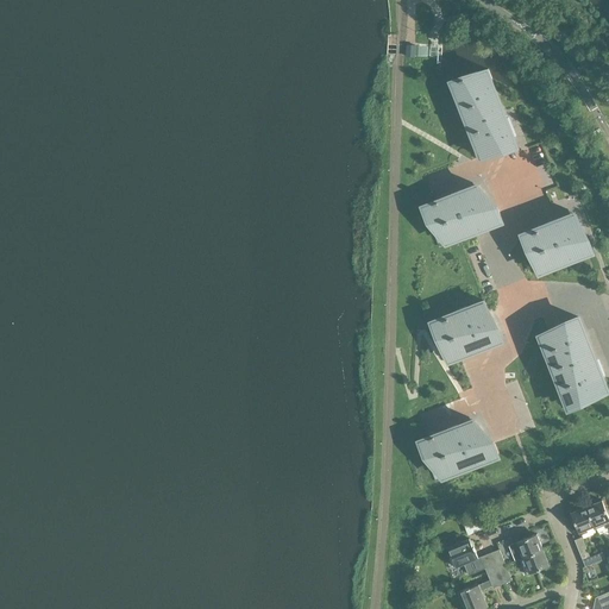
[(447,83),(476,158),(488,154),(489,155),(513,146),(509,138),(514,136),(507,118),(504,119),(493,89),(496,88),(489,70),(479,74),(478,71),(447,83)]
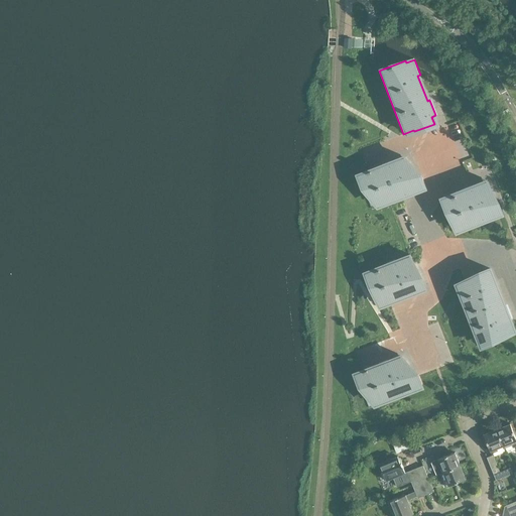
[(408,192),(425,185),(422,176),(421,177),(422,178),(415,180),(414,177),(413,177),(405,158),(401,160),(400,159),(391,162),(390,161),(359,173),(373,208),(408,194),(408,192)]
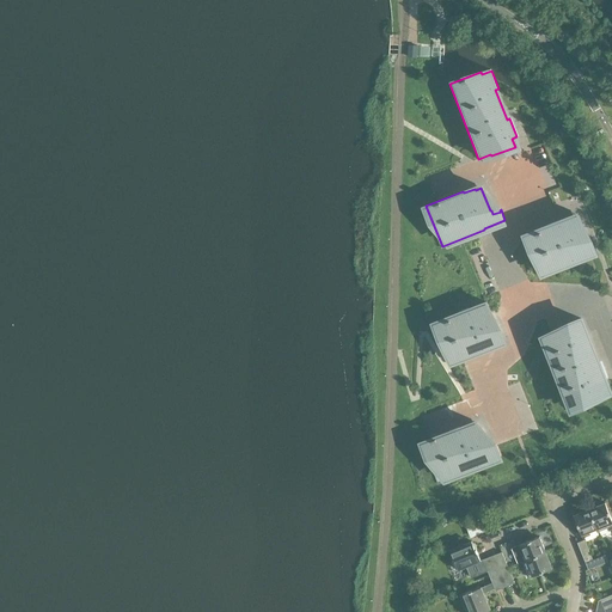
[(587,239),(577,215),(571,218),(571,216),(550,224),(551,226),(525,236),(540,275),(575,261),(575,259),(593,252),(588,239),(587,239)]
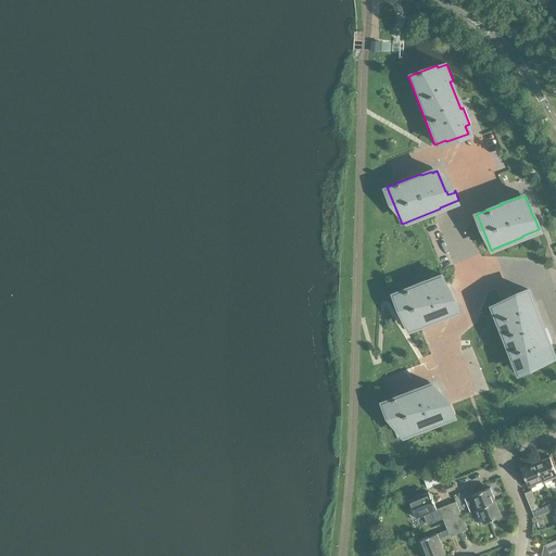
[(462,312),(449,278),(432,285),(432,282),(399,295),(413,333),(452,318),(451,316),(462,312)]
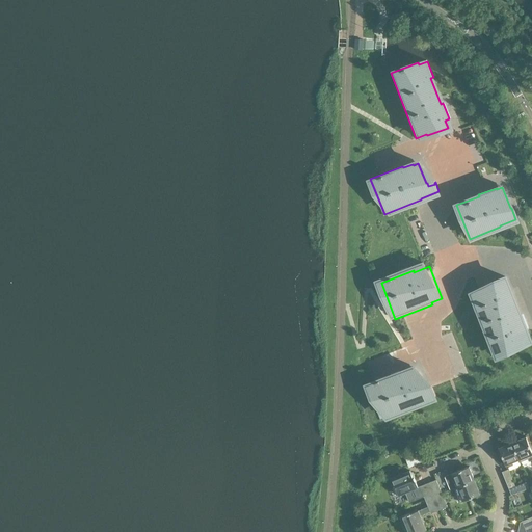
[(524,317),(522,318),(506,280),(474,292),(497,352),(507,348),(508,350),(529,342),(526,335),(530,334),(524,317)]
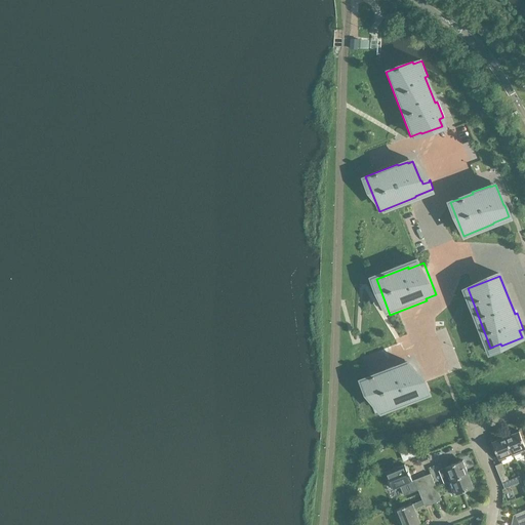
[(428,396),(415,363),(400,369),(400,368),(368,380),(381,415),(418,401),(417,400),(428,396)]
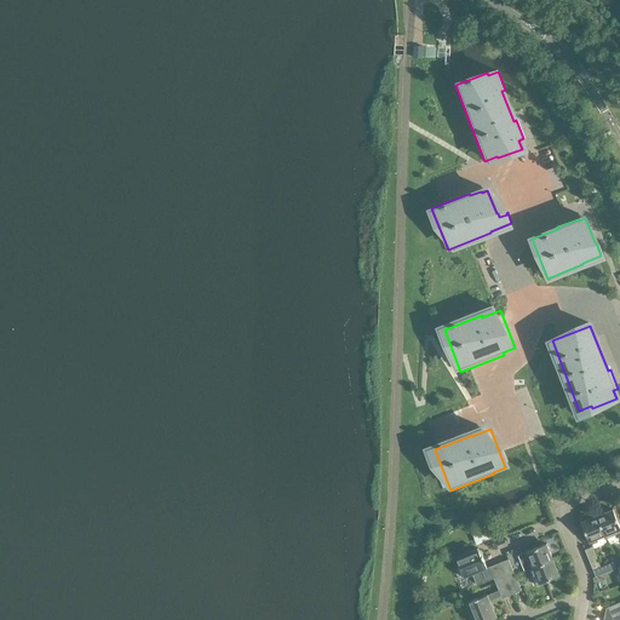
[(597,515),(607,538),(615,534),(616,538),(619,535),(619,523),(614,509),(597,515)]
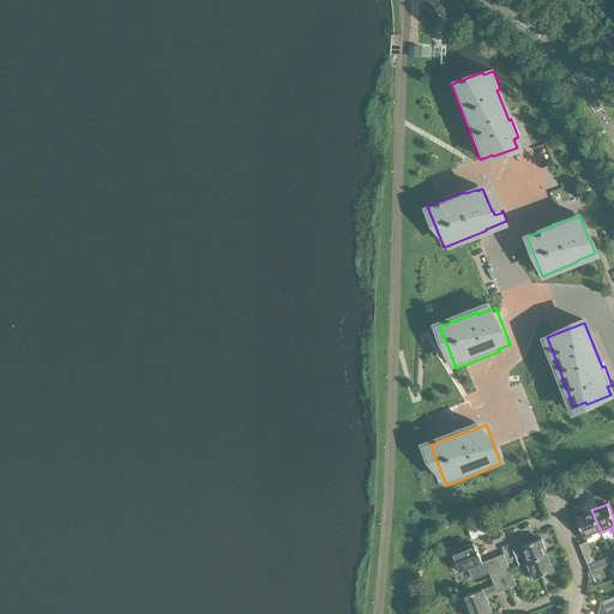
[(601,533),(591,510),(577,516),(585,539),(601,533)]
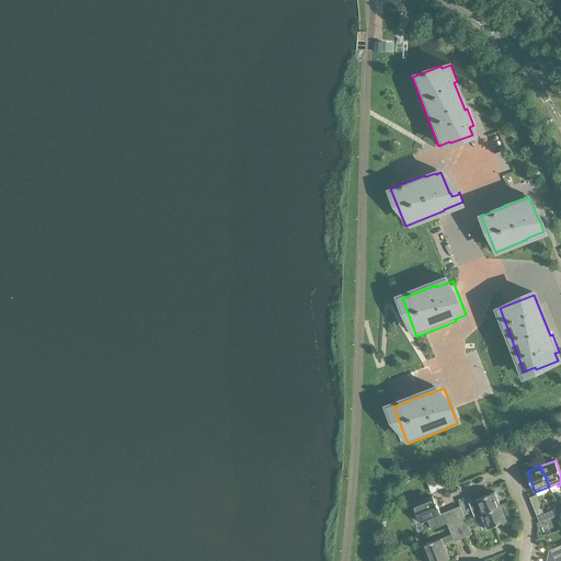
[(480,514),(501,505),(495,491),(468,502),(474,517),(481,515),(480,514)]
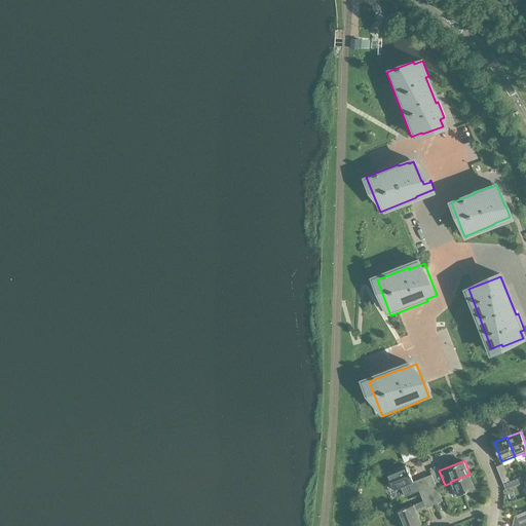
[(510,480),(503,463),(497,465),(504,483),(510,480)]
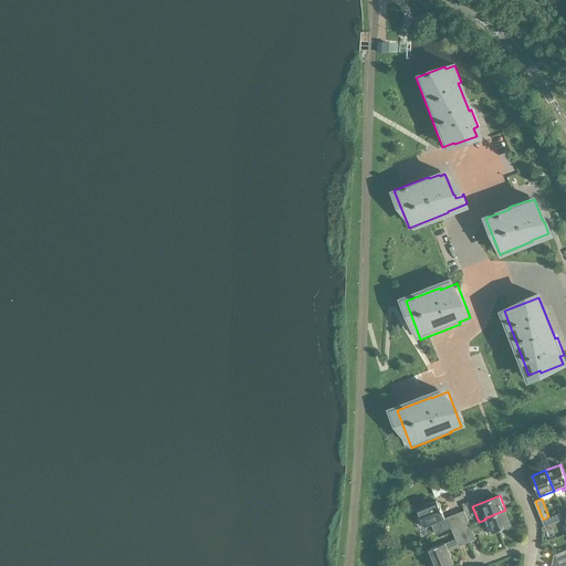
[(425,526),(446,517),(441,507),(440,507),(437,500),(417,509),(421,519),(425,526)]
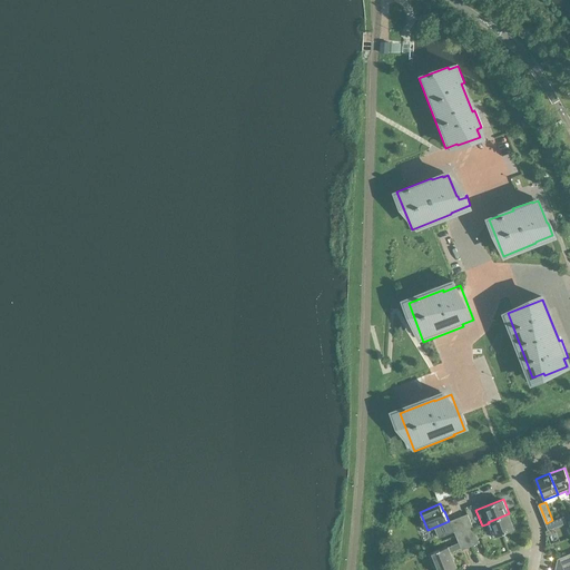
[(468,530),(474,528),(469,513),(462,516),(468,530)]
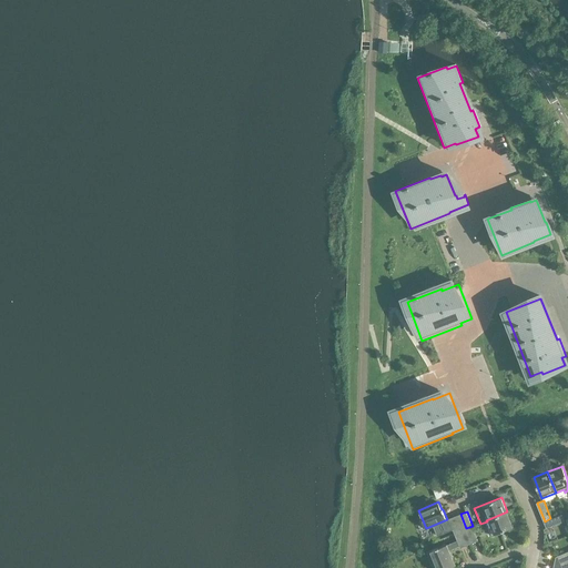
[(486,520),(487,521),(493,535),(513,526),(507,511),(486,520)]
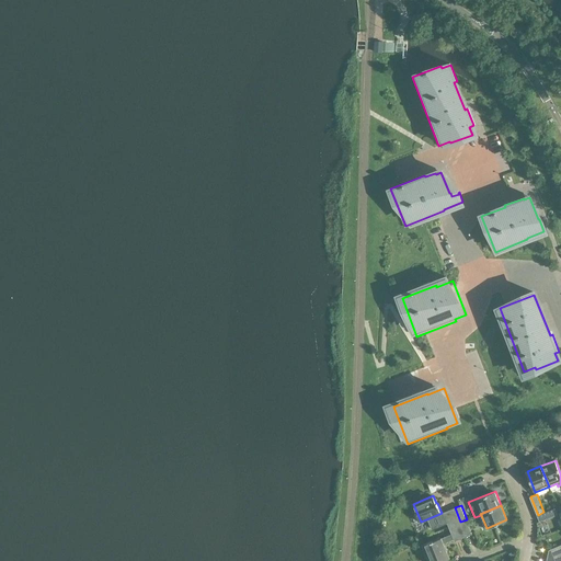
[(544,512),(538,515),(540,521),(558,514),(556,507),(544,512)]
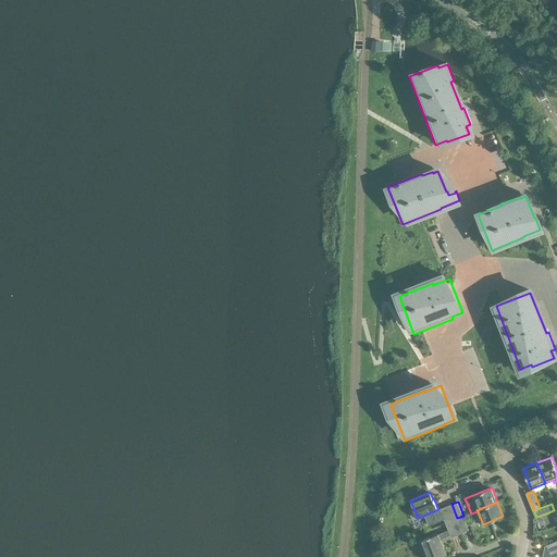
[(457,518),(462,532),(469,530),(463,516),(457,518)]
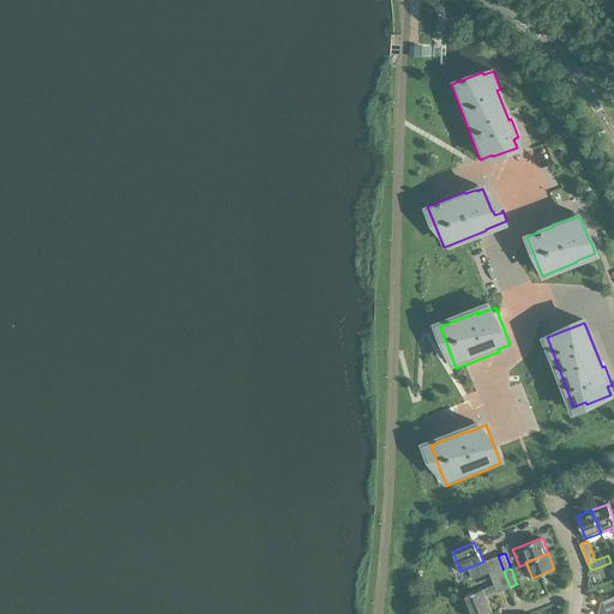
[(510,587),(504,571),(492,576),(495,584),(483,589),(475,591),(463,596),(470,613),(485,613),(493,611),(486,594),(498,590),(498,591),(510,587)]
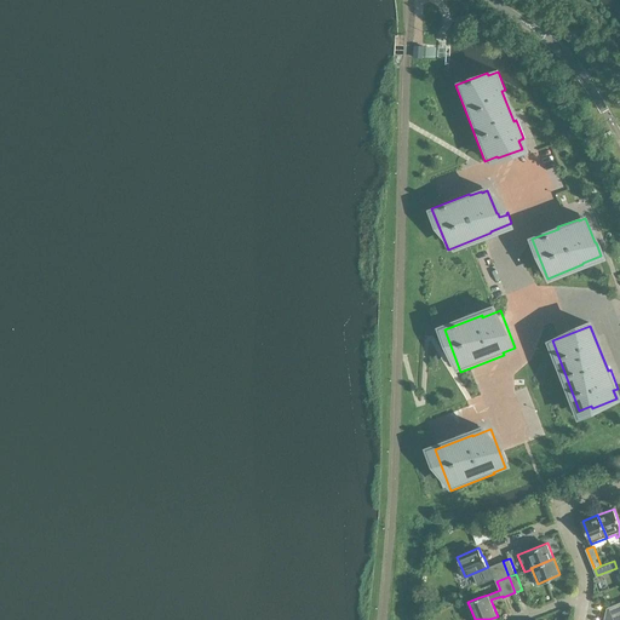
[(613,614),(619,609),(619,601),(609,606),(613,614)]
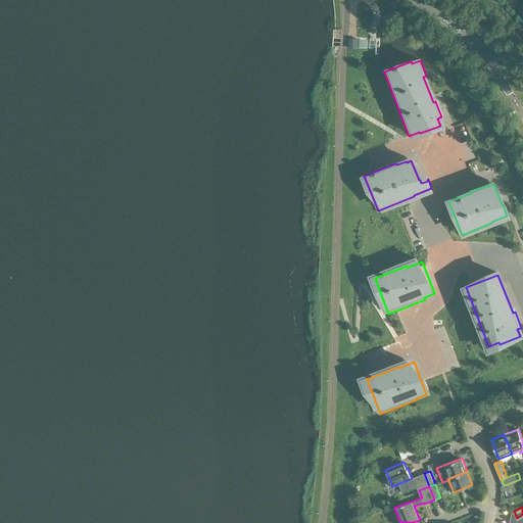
[(514,511),(513,512),(510,522),(518,522),(517,518),(514,511)]
